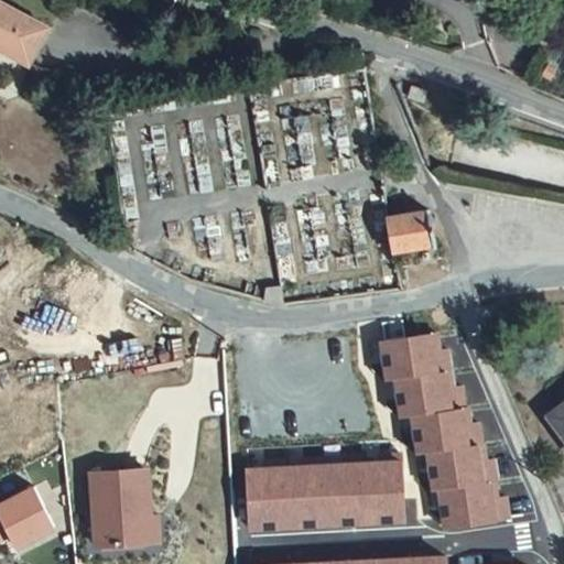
[(47,26),(0,3),(0,50),(29,64),(47,26)]
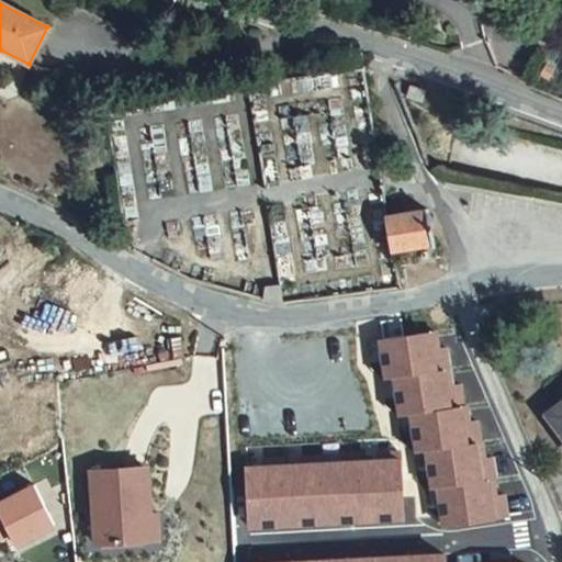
[(429,206),(389,213),(394,248),(435,242),(429,206)]
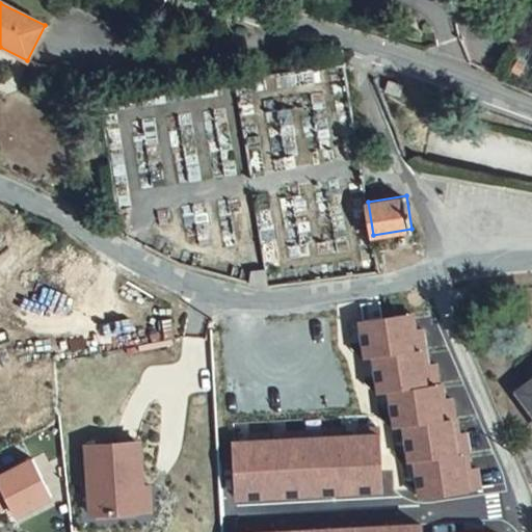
[(360,323),(363,357),(372,356),(428,351),(426,329),(417,330),(415,317),(360,323)]
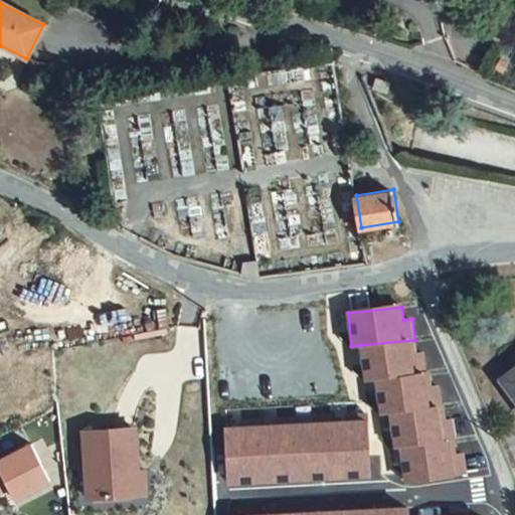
[(360,345),(364,379),(377,377),(427,372),(424,351),(416,352),(414,340),(360,345)]
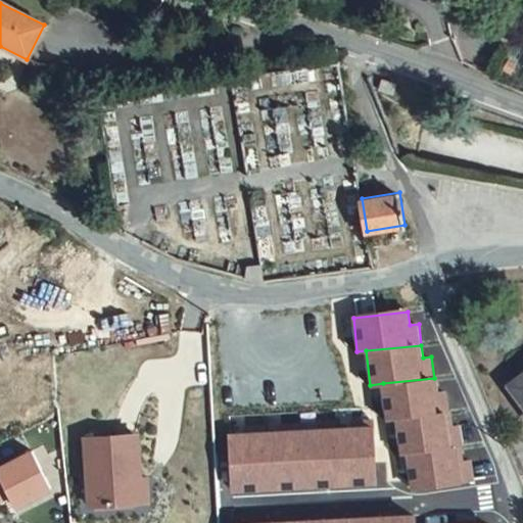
[(522,376),(511,385),(522,399),(522,376)]
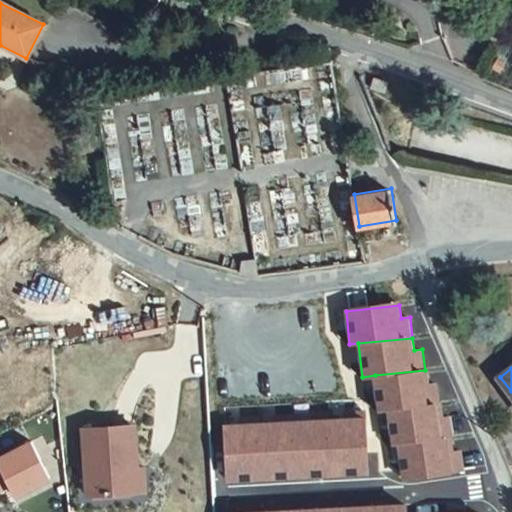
[(375,375),(378,409),(387,408),(441,402),(439,381),(430,382),(428,370),(425,370),(375,375)]
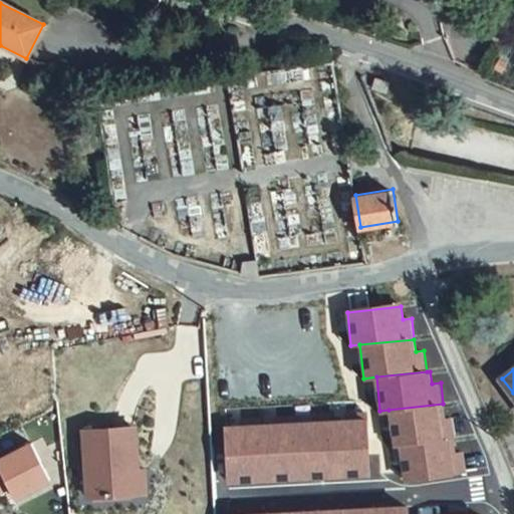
[(389,410),(393,443),(400,442),(454,436),(455,436),(453,416),(444,417),(443,404),(389,410)]
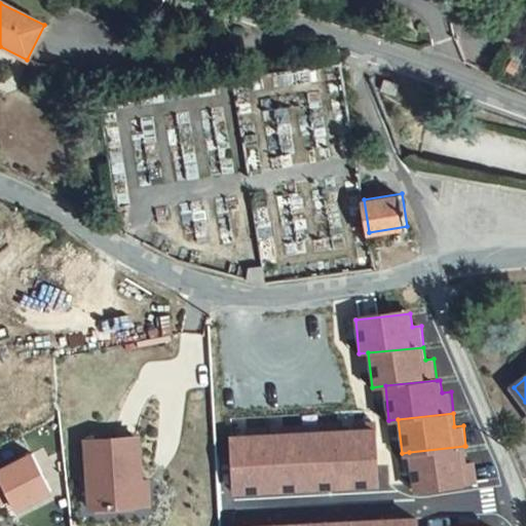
[(377,486),(374,427),(229,435),(232,494),(377,486)]
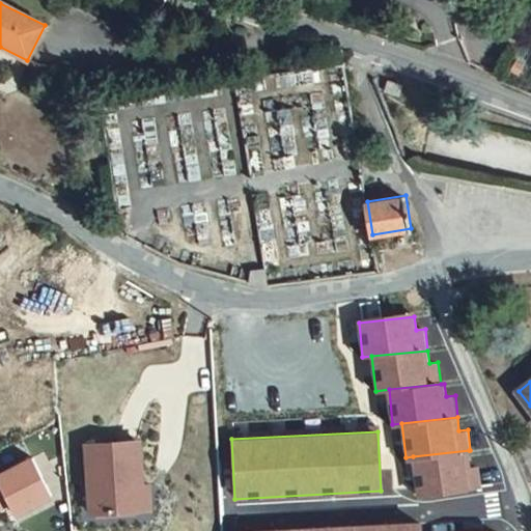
[(92,511),(143,507),(138,441),(88,445),(92,511)]
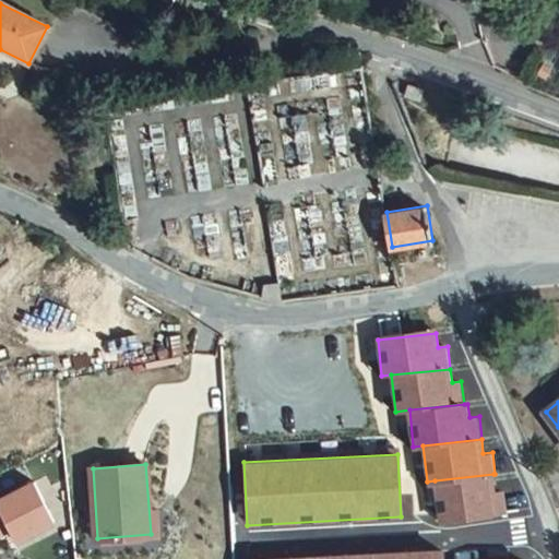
[(435,480),(439,516),(507,510),(504,487),(495,488),(494,474),(435,480)]
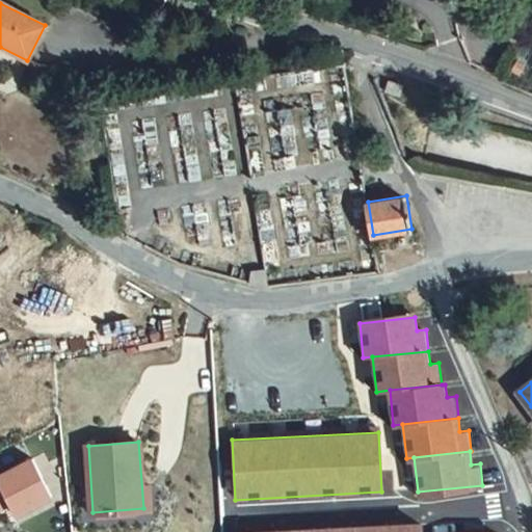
[(60,498),(41,459),(0,480),(0,511),(11,506),(19,520),(60,498)]
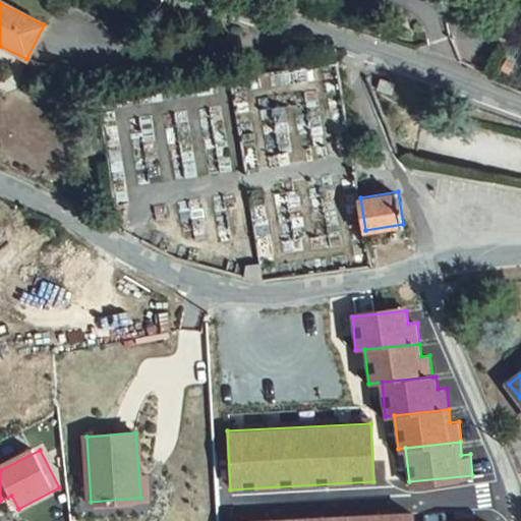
[(412,520),(412,511),(232,520),(231,520),(412,520)]
